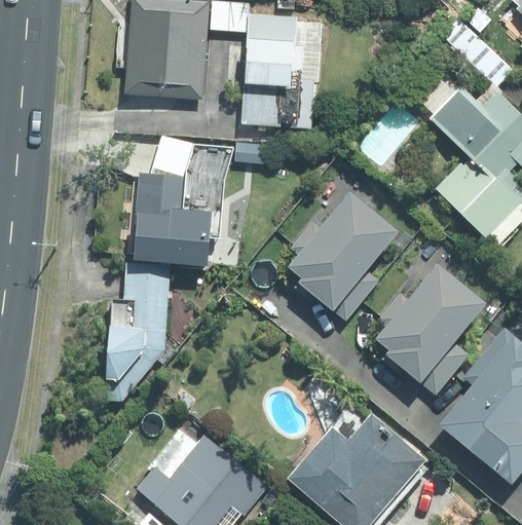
[(202,99),(210,0),(131,0),(124,92),(202,99)]
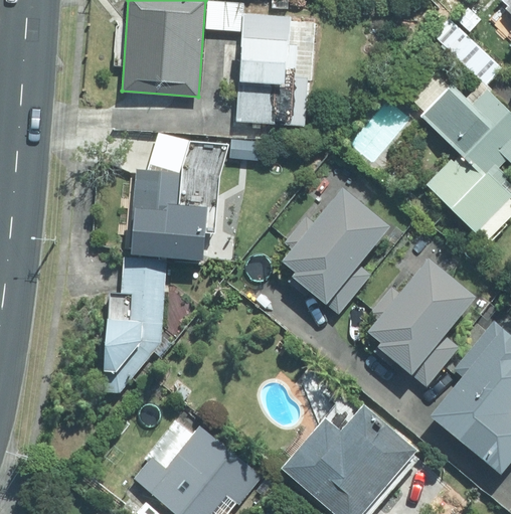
[(276,0),(275,8),(287,9),(288,0),(276,0)]
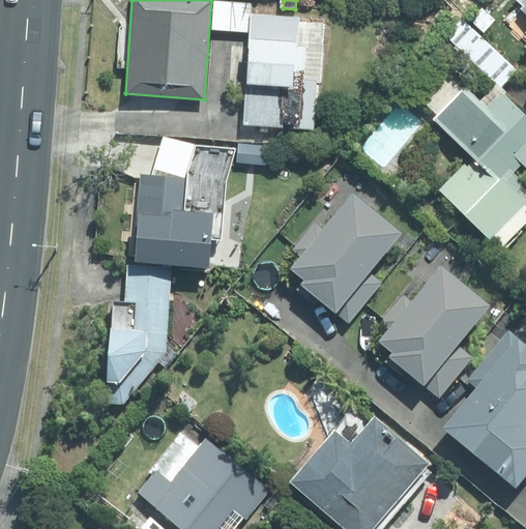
[(242,124),(314,129),(317,79),(302,78),(304,46),(298,46),(300,17),(250,12),(242,124)]
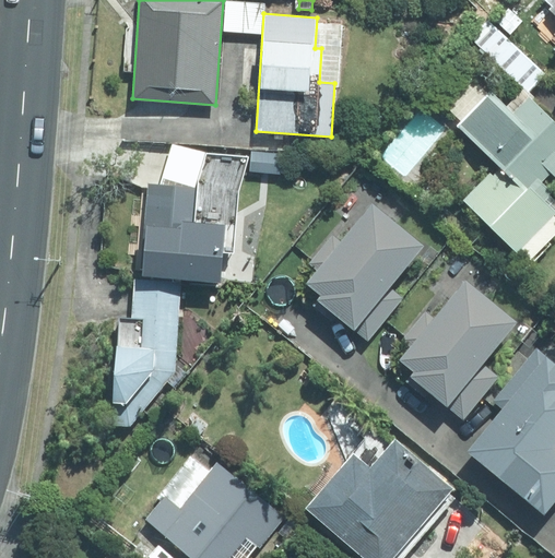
[(527,92),(544,72),(497,27),(479,46),(527,92)]
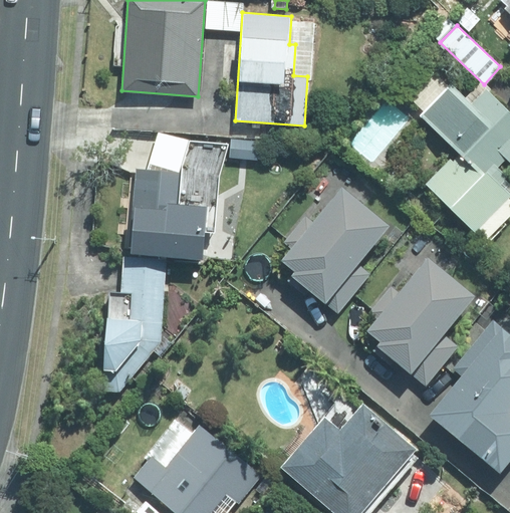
[(509,114),(484,88),(470,104),(451,85),(420,116),(459,156),(452,164),(449,161),(425,184),(473,232),(509,196),(499,187),(507,179),(496,168),(504,160),(509,166),(509,114)]
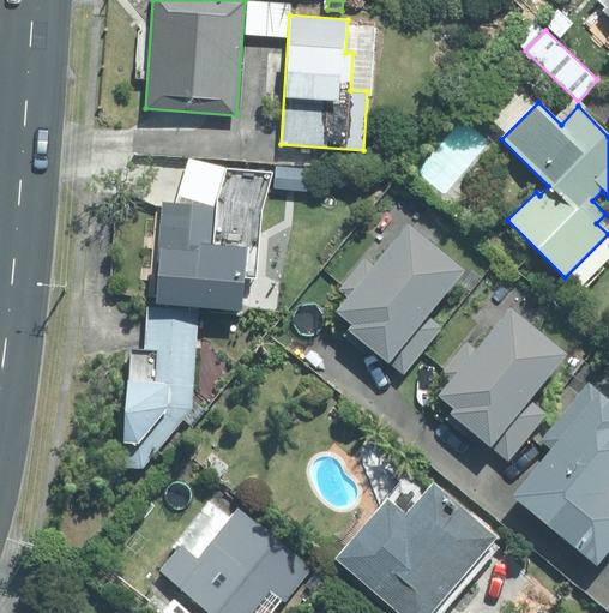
[(210,203),(219,173),(187,162),(178,192),(210,203)]
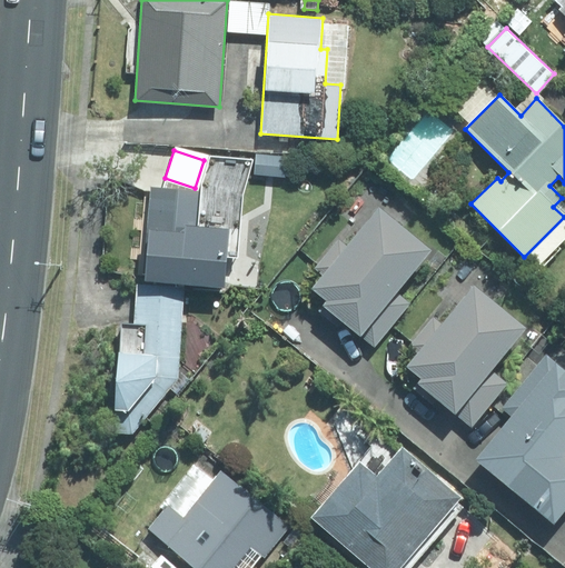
[(187,288),(219,290),(224,231),(194,229),(196,191),(152,188),(150,225),(137,223),(132,276),(137,276),(137,285),(187,288)]
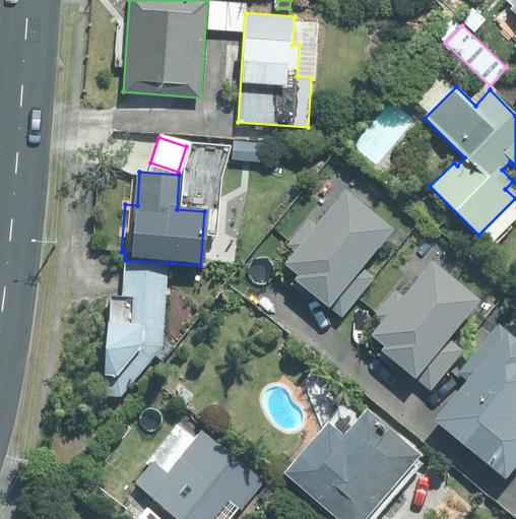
[(393,228),(344,187),(319,219),(314,215),(292,243),(296,246),(282,263),(297,274),(293,278),(327,307),(331,304),(345,315),(378,275),(364,263),(393,228)]
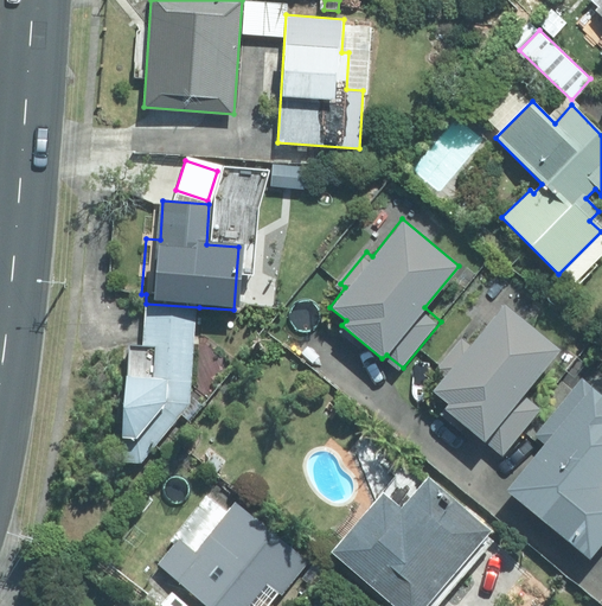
[(559,349),(503,303),(473,339),(467,335),(441,367),(446,371),(431,390),(447,403),(442,409),(482,442),(487,438),(504,451),(542,404),(525,391),(559,349)]
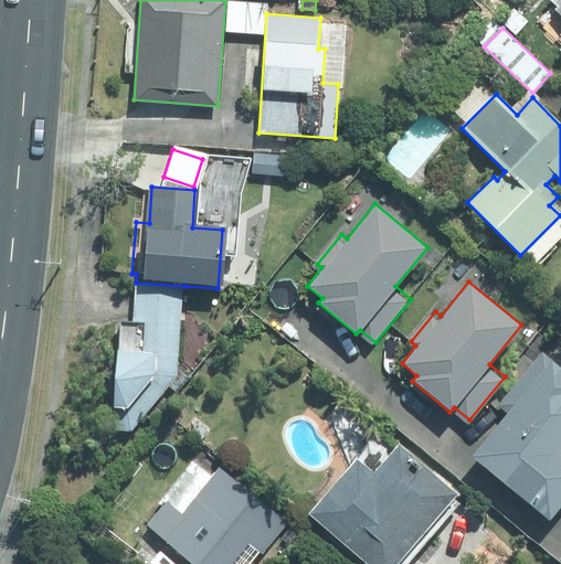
[(178,376),(186,286),(136,283),(133,322),(116,321),(109,410),(113,411),(112,432),(130,433),(178,376)]
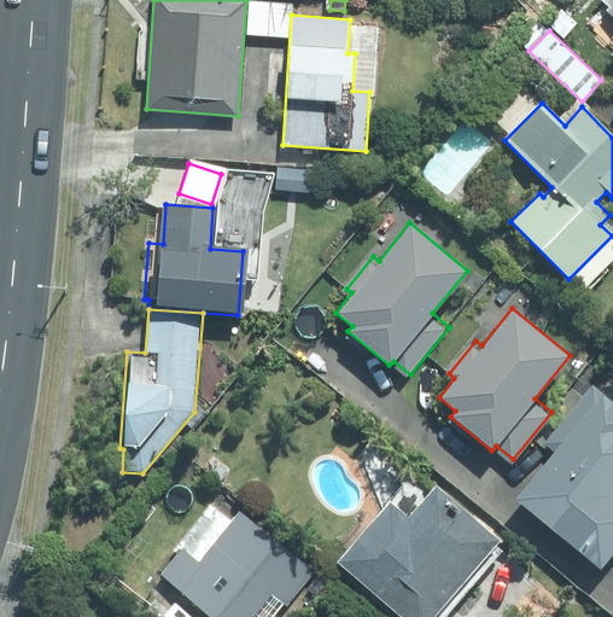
[(599,568),(612,549),(612,395),(596,382),(548,440),(555,446),(513,498),(599,568)]
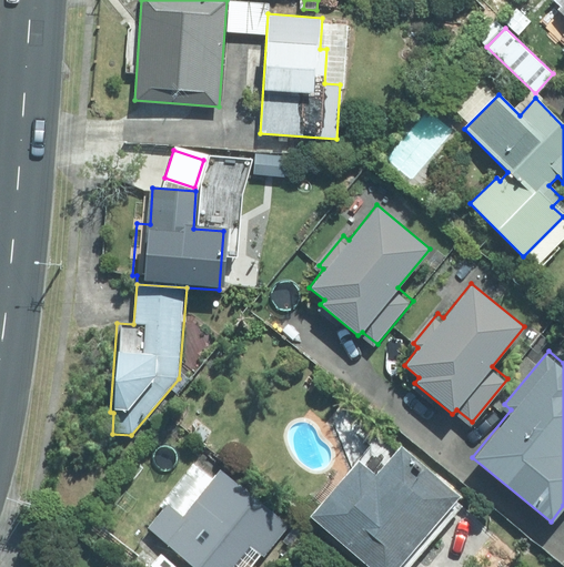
[(364,566),(399,566),(459,495),(399,446),(395,451),(378,436),(355,463),(309,520),(364,566)]
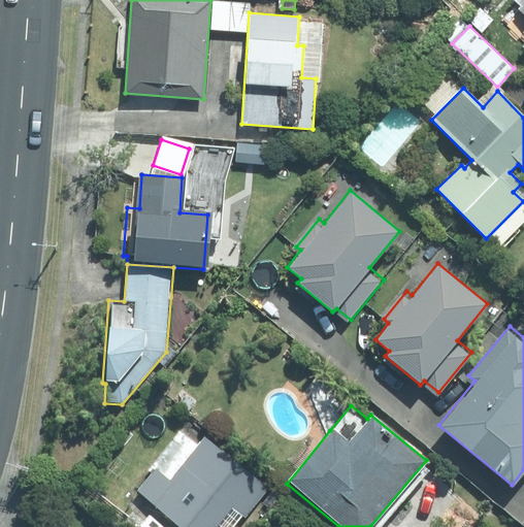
[(268,487),(205,434),(193,449),(177,436),(155,465),(156,466),(135,491),(179,526),(218,526),(216,525),(231,506),(243,517),(268,487)]
